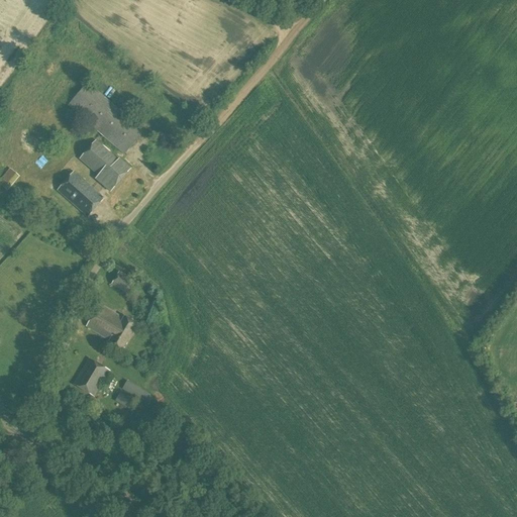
[(124,154),(143,132),(88,84),(69,106),(124,154)]
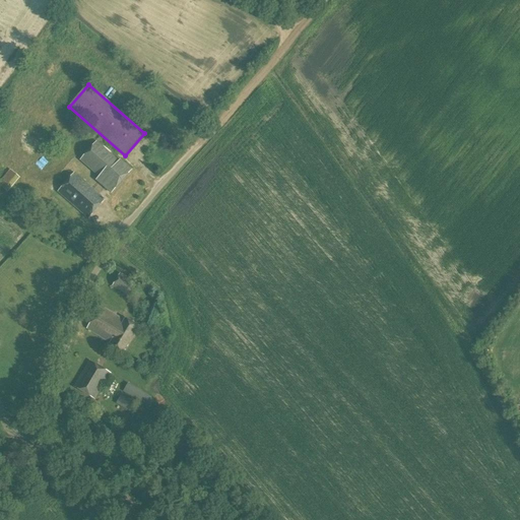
[(119,161),(96,142),(80,160),(100,177),(96,181),(111,193),(131,170),(120,160),(119,161)]
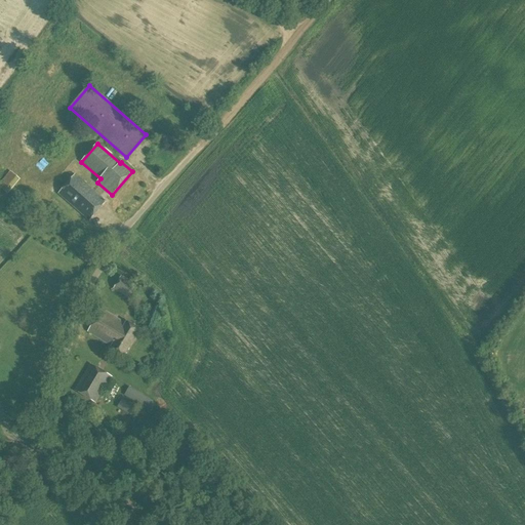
[(0,187),(8,194),(19,179),(10,171),(0,183),(0,187)]
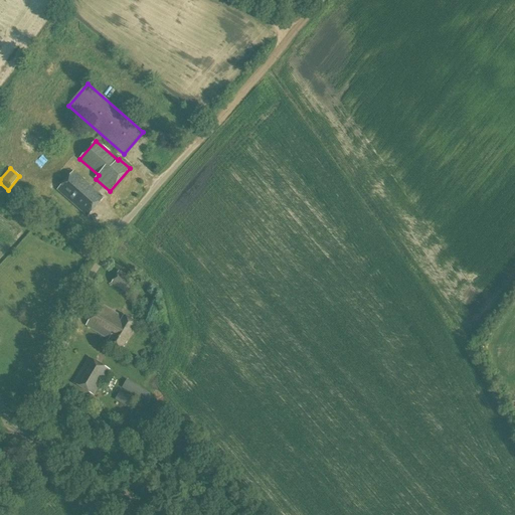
[(88,216),(104,198),(73,171),(57,190),(88,216)]
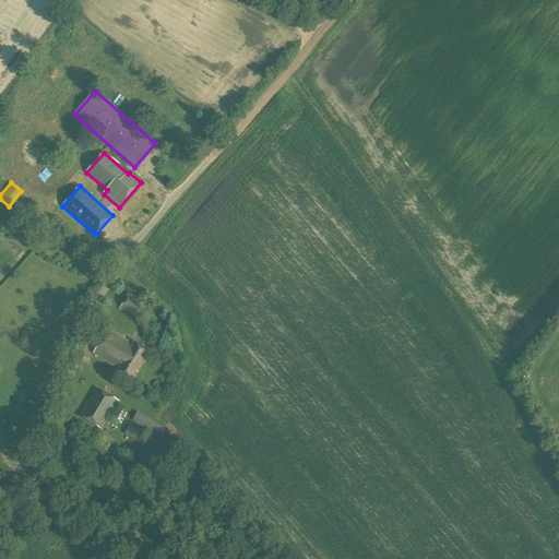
[(143,321),(152,308),(129,294),(121,308),(143,321)]
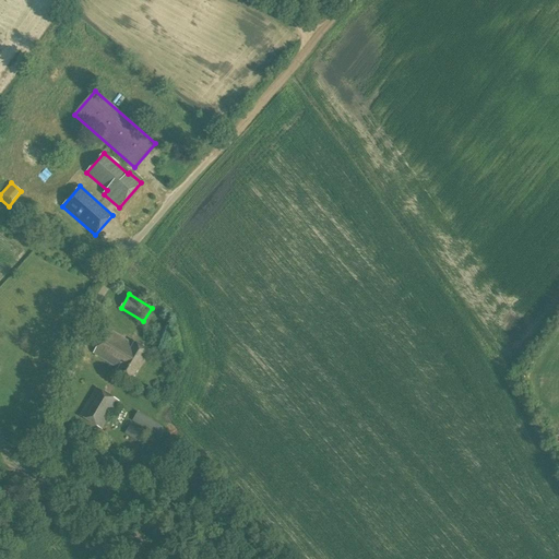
[(93,354),(119,369),(117,372),(131,381),(149,352),(134,343),(133,345),(108,329),(93,354)]
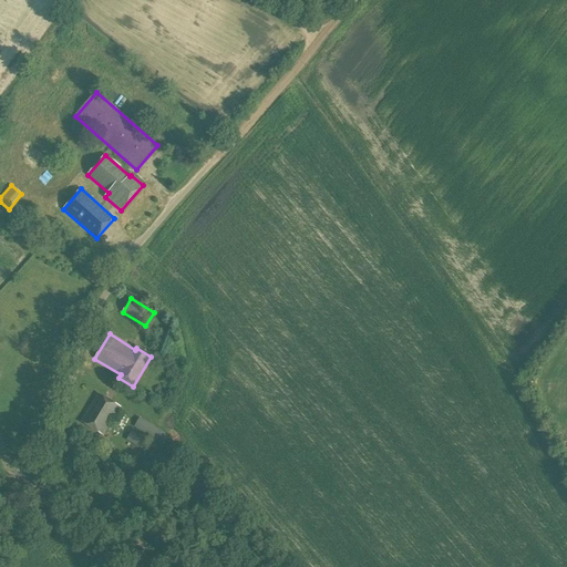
[(103,435),(121,406),(98,393),(80,422),(103,435)]
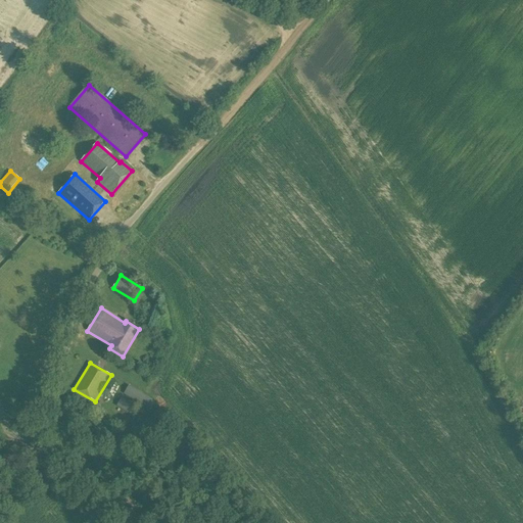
[(149,410),(154,400),(129,385),(124,394),(149,410)]
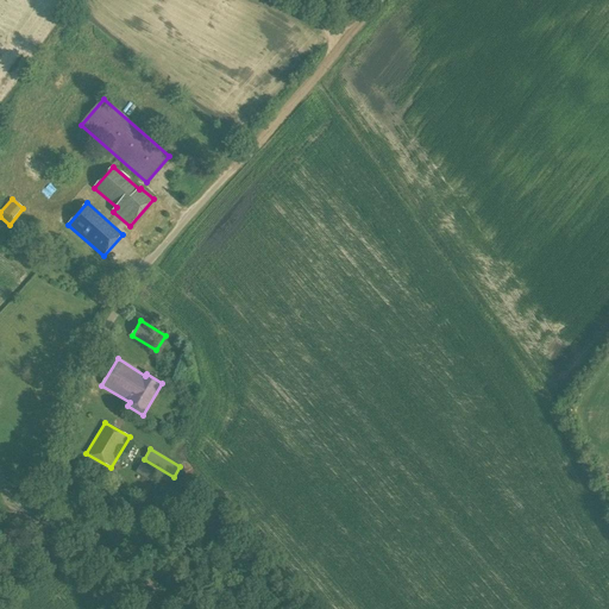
[(152,483),(158,471),(142,462),(136,472),(152,483)]
